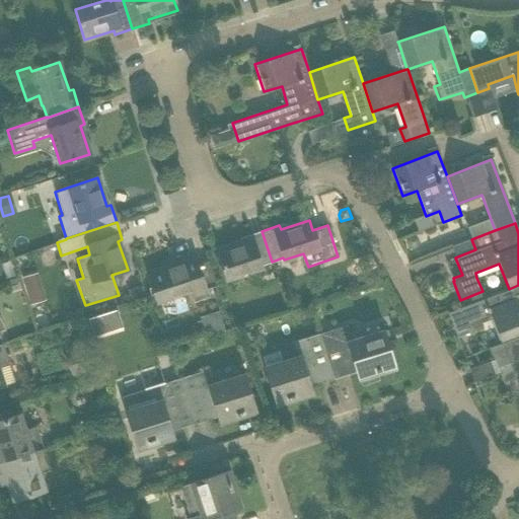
[(272,262),(262,231),(244,236),(245,240),(217,250),(226,278),(260,267),(260,266),(272,262)]
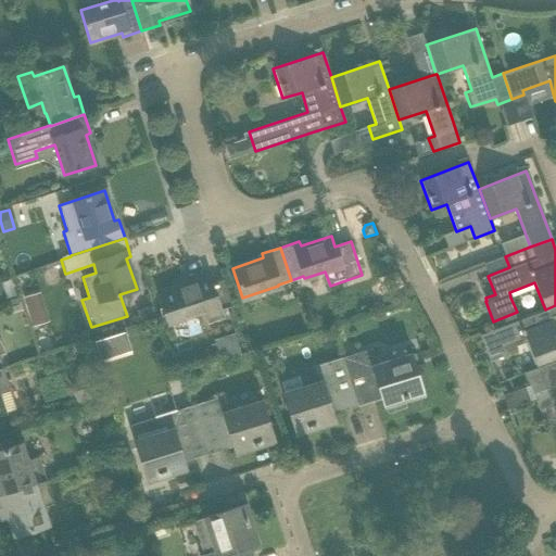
[(188,278),(189,282),(158,292),(168,321),(204,310),(209,321),(222,317),(207,272),(188,278)]
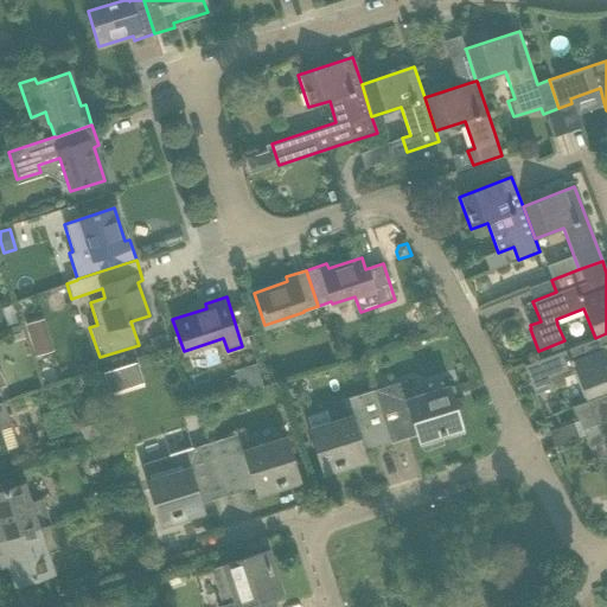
[(40,321),(27,325),(37,355),(50,351),(40,321)]
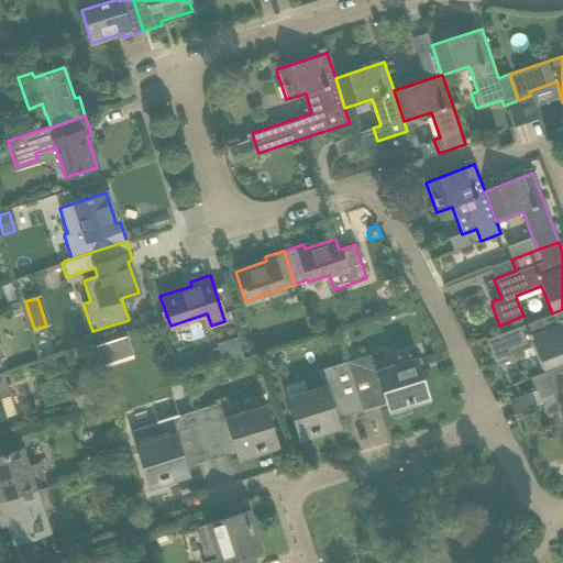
[(533,345),(543,372),(562,364),(562,334),(559,321),(562,319),(562,309),(552,313),(552,315),(486,339),(496,365),(509,361),(507,355),(533,345)]
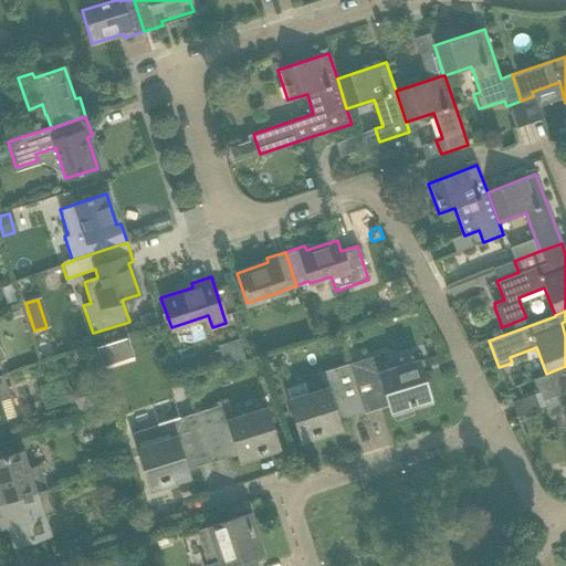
[(152,314),(140,317),(143,325),(154,322),(152,314)]
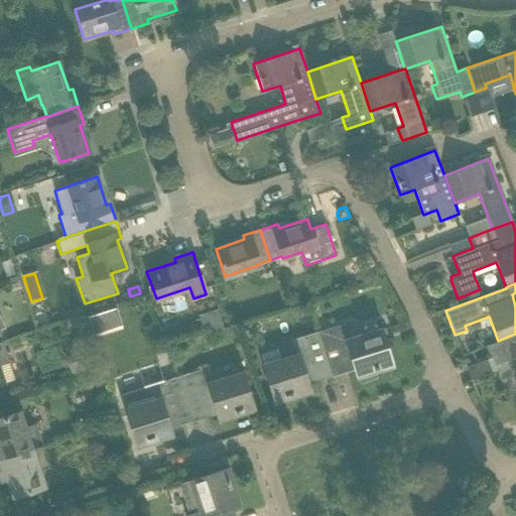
[(97,311),(85,315),(88,328),(100,324),(97,311)]
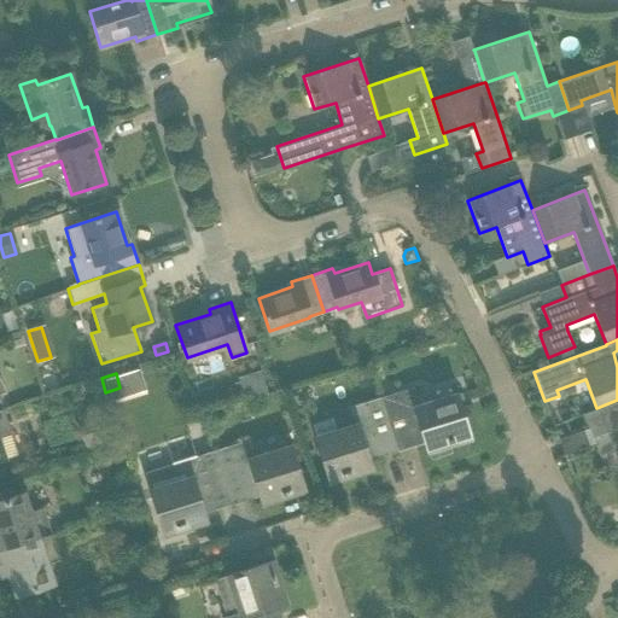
[(413,386),(379,397),(395,445),(424,437),(427,452),(430,459),(452,453),(449,445),(470,439),(455,394),(432,401),(418,406),(413,386)]
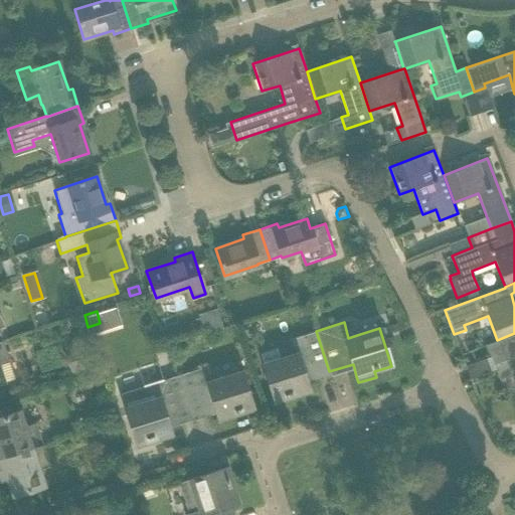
[(277,348),(260,354),(263,364),(269,383),(275,402),(310,391),(306,379),(329,371),(316,331),(288,340),(293,355),(281,359),(277,348)]
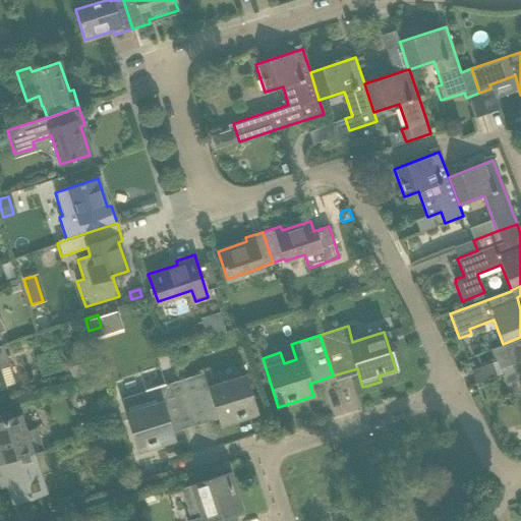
[(520,360),(520,337),(503,344),(491,349),(501,373),(513,368),(512,364),(520,360)]
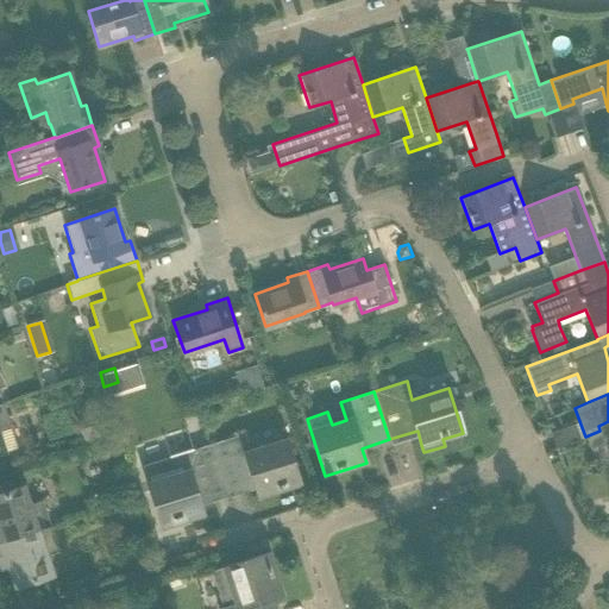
[(2,402),(0,402),(0,451),(2,451),(0,441),(0,431),(11,428),(2,402)]
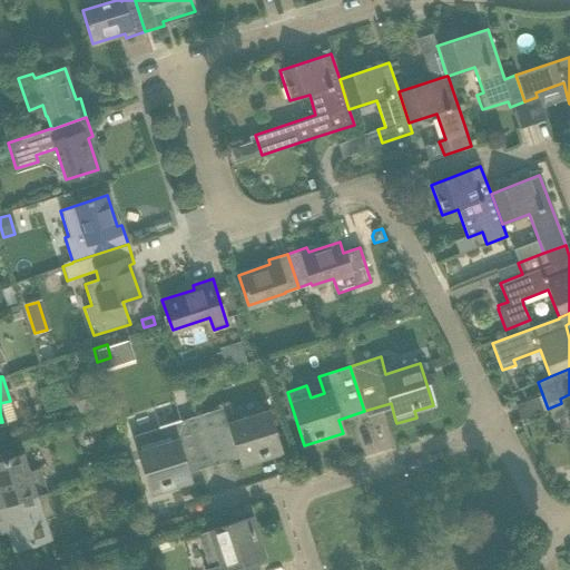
[(90,396),(72,402),(77,416),(96,411),(90,396)]
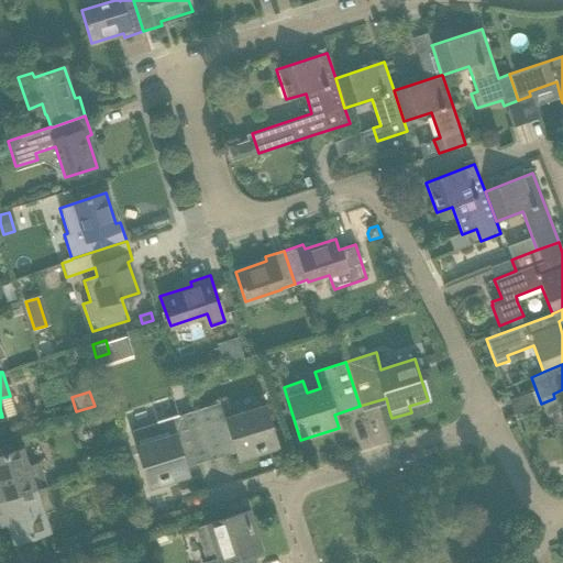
[(225,400),(195,410),(209,454),(235,446),(240,460),(277,448),(264,406),(230,417),(225,400)]
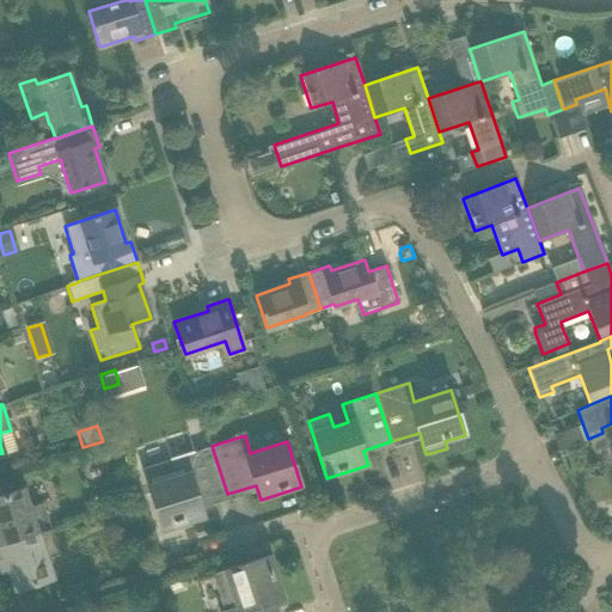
[(227,494),(212,446),(144,467),(163,531),(204,518),(200,502),(227,494)]
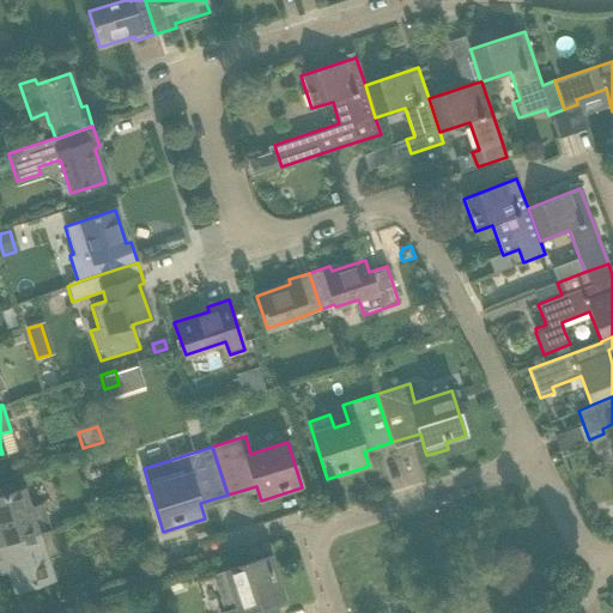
[(0,545),(50,529),(42,504),(29,508),(23,490),(0,496),(0,545)]
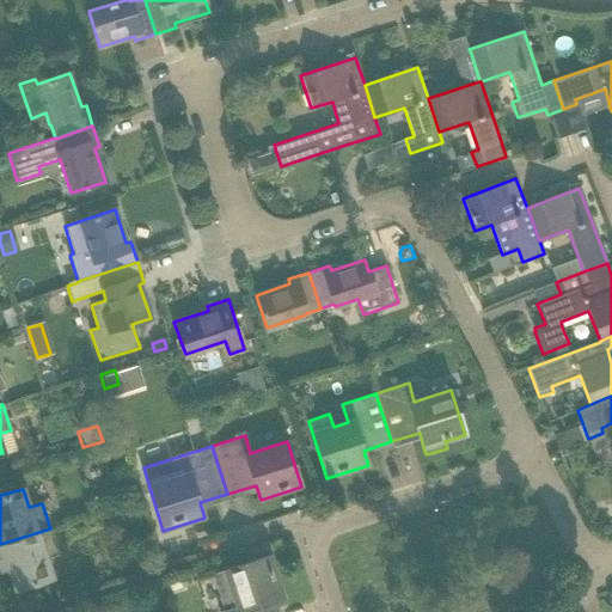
[(50,528),(0,544),(0,570),(8,569),(16,588),(51,577),(46,557),(57,554),(50,528)]
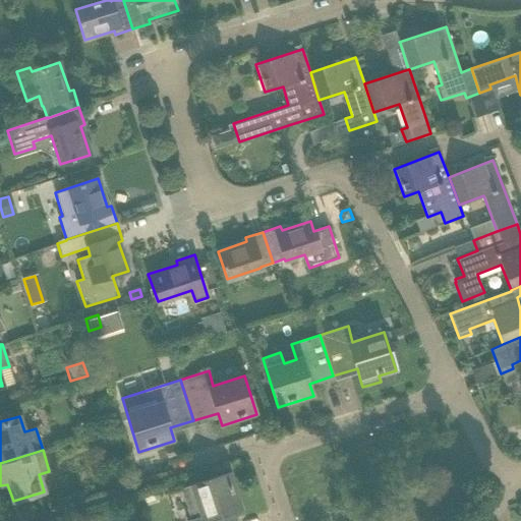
[(187,520),(231,520),(229,512),(241,507),(230,472),(180,488),(190,520),(187,520)]
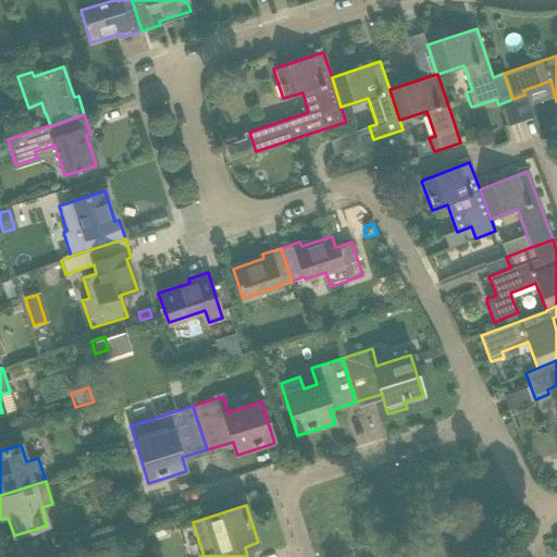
[(146,525),(136,529),(141,545),(151,542),(146,525)]
